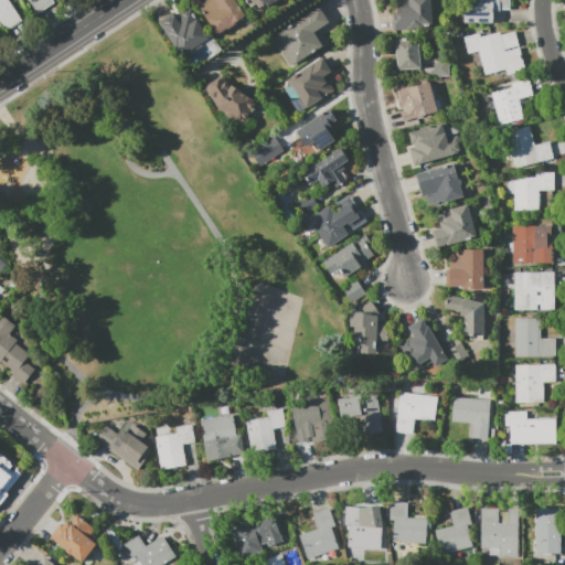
[(0,0),(7,0),(22,21),(7,31),(2,24),(0,25),(0,0)]
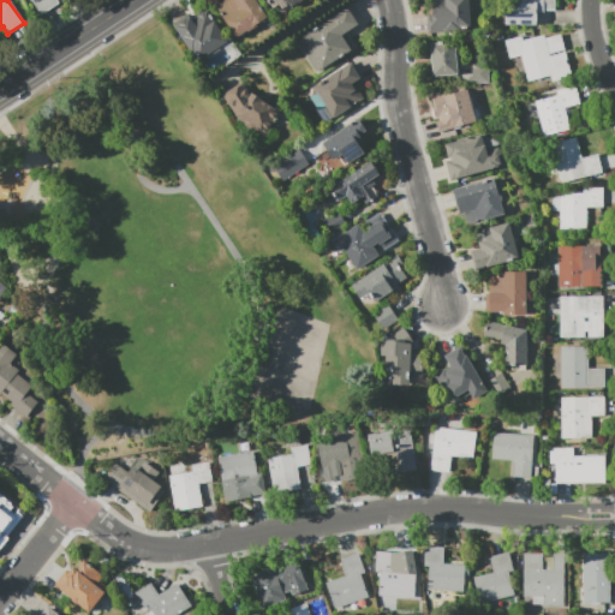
[(57,0),(59,3),(41,15),(31,0),(57,0)]
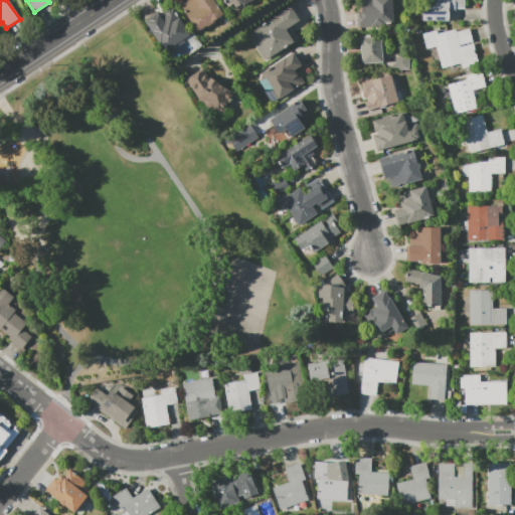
[(216,21),(208,26),(207,25),(198,31),(180,5),(187,0),(214,0),(223,14),(215,19),(216,21)]
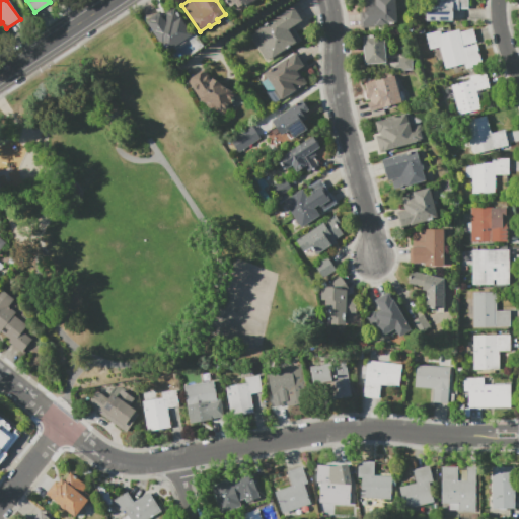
[(248,0),(225,0),(231,10),(248,0)]
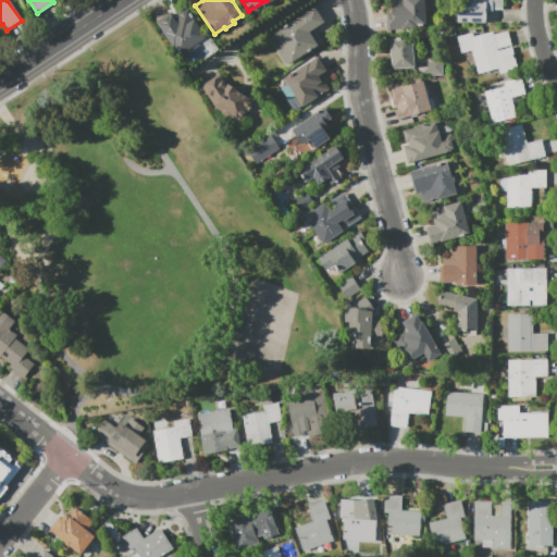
[(385,27),(384,10),(390,10),(388,0),(423,0),(425,22),(415,23),(415,25),(385,27)]
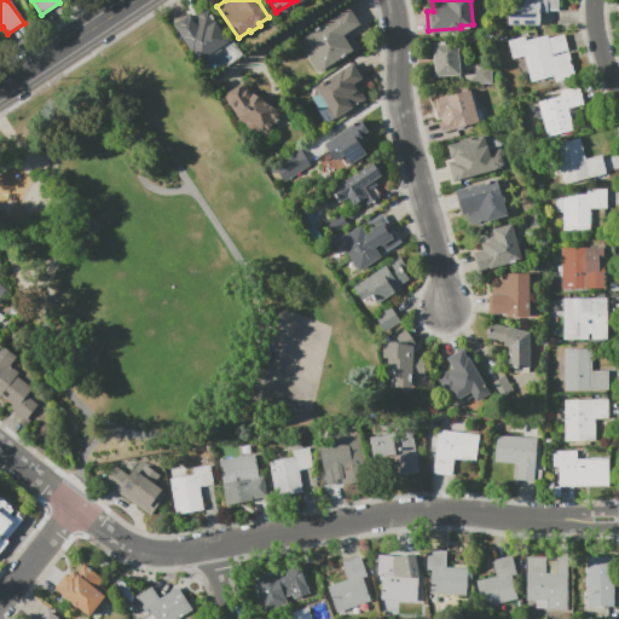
[(556,0),(556,7),(547,7),(547,9),(537,9),(537,22),(507,22),(507,0),(556,0)]
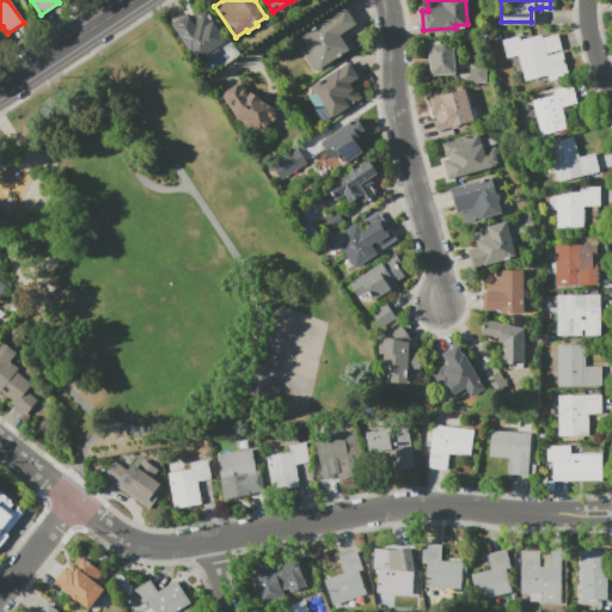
[(347,7),(357,24),(346,31),(354,46),(349,49),(350,50),(320,69),(320,67),(313,71),(295,42),(303,38),(301,36),(347,7)]
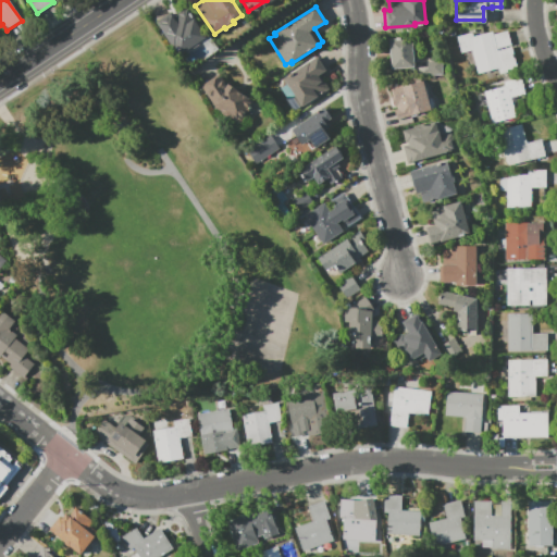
[(206,37),(181,53),(175,46),(173,48),(157,22),(171,12),(174,17),(187,9),(206,37)]
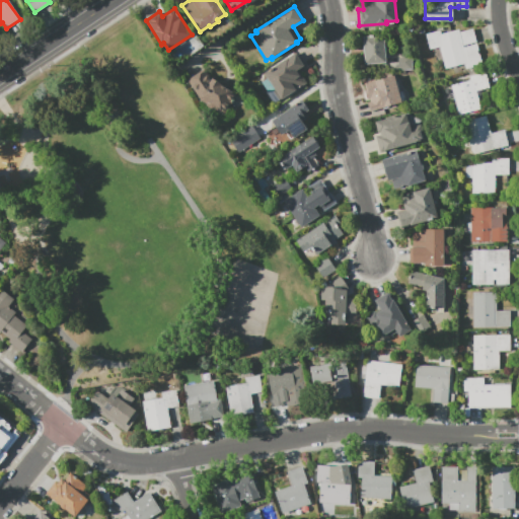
[(426,33),(439,30),(440,34),(458,29),(459,31),(472,28),(475,41),(462,45),(463,47),(476,44),(482,64),(465,68),(464,63),(445,68),(439,47),(430,49),(426,33)]
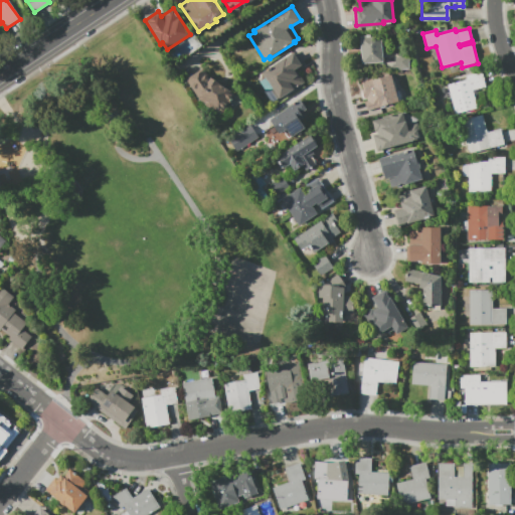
[(385,34),(386,55),(382,56),(383,61),(362,63),(360,36),(385,34)]
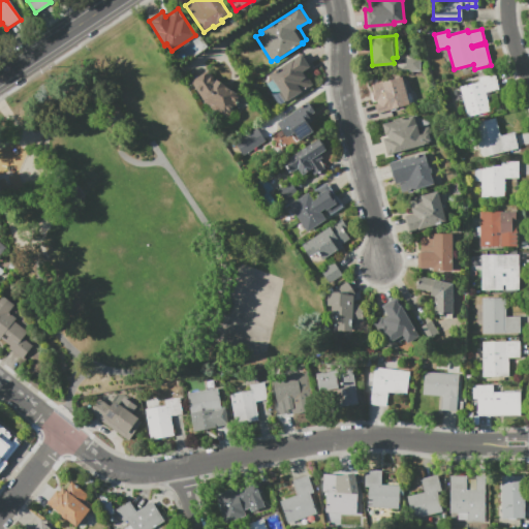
[(303,54),(312,68),(305,72),(314,87),(289,103),(269,73),(292,58),(294,60),(303,54)]
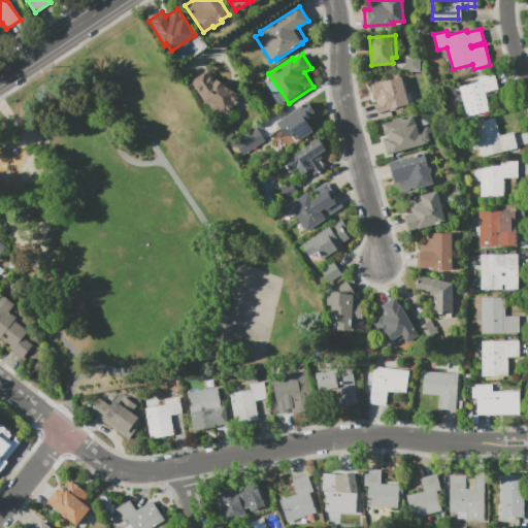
[(419,56),(420,70),(405,71),(405,56),(419,56)]
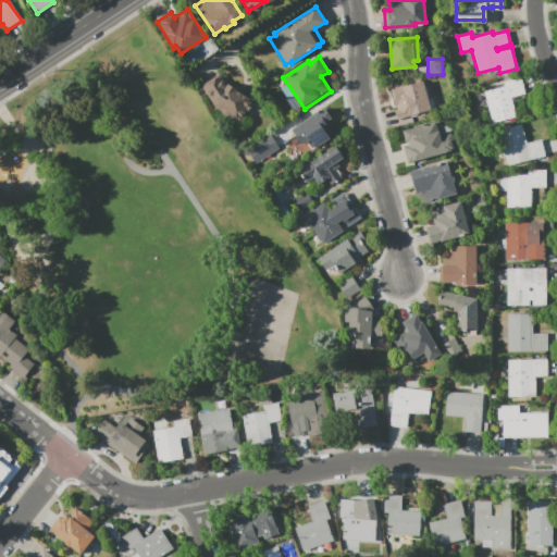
[(201,85),(220,73),(226,85),(227,84),(237,89),(237,91),(254,101),(240,122),(231,116),(227,116),(222,114),(222,111),(214,107),(214,106),(201,85)]
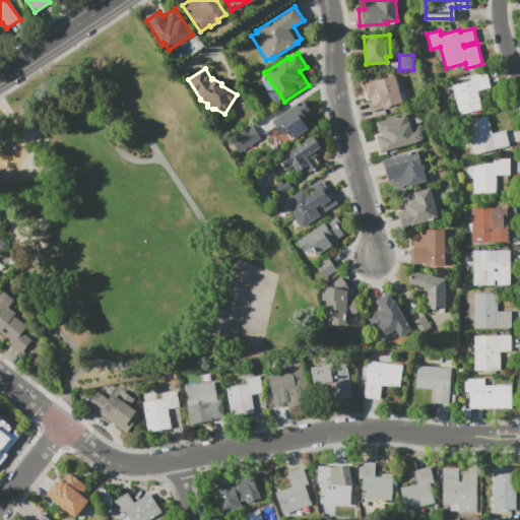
[(486,72),(490,86),(476,90),(481,109),(459,114),(452,85),(471,80),(470,76),(486,72)]
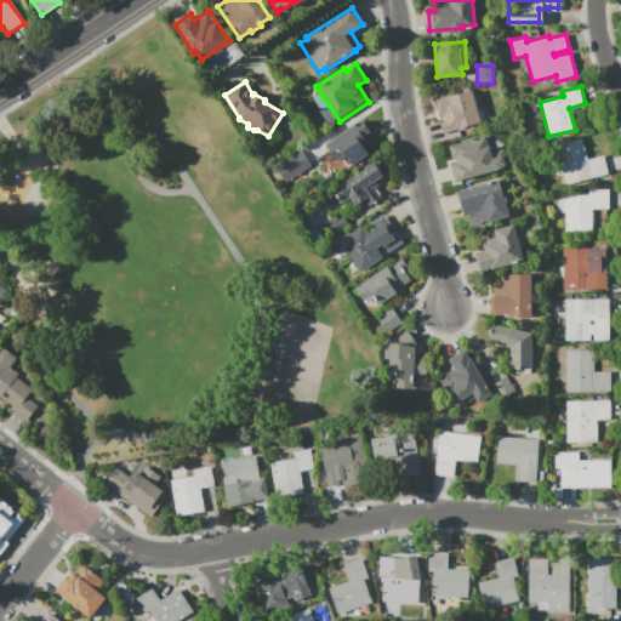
[(480,121),(443,131),(433,97),(449,92),(451,97),(472,91),(480,121)]
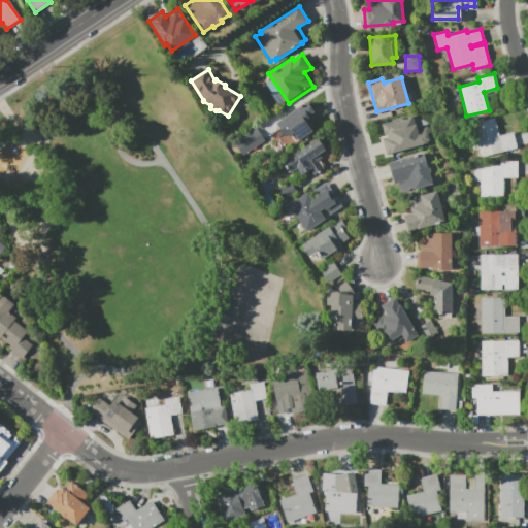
[(308,102),(316,113),(312,114),(315,119),(307,123),(312,131),(296,142),(292,134),(286,138),(275,123),(308,102)]
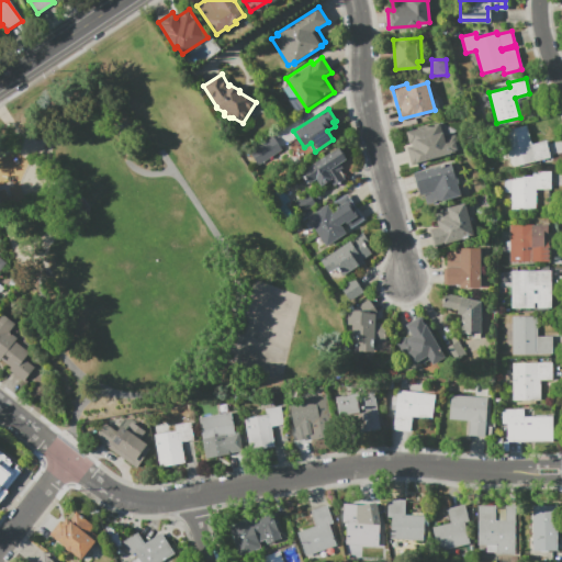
[(412,164),(407,147),(412,146),(412,143),(409,143),(406,132),(439,122),(444,137),(456,134),(460,150),(412,164)]
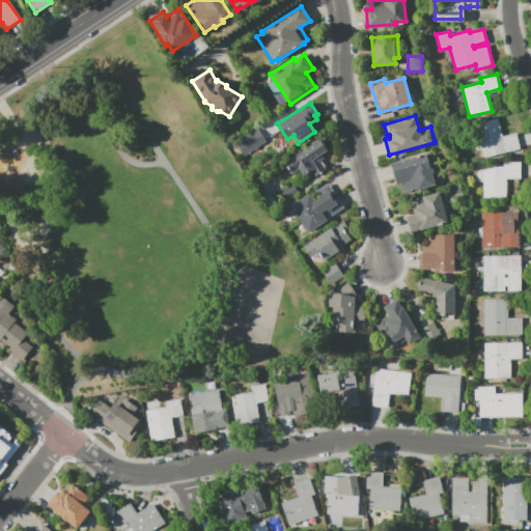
[(515,133),(520,148),(483,158),(474,124),(497,118),(502,136),(515,133)]
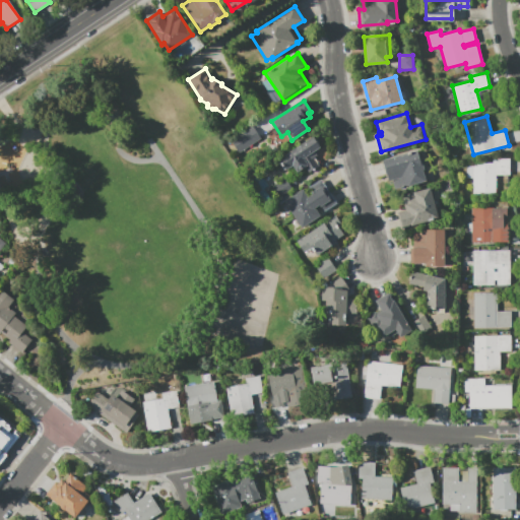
[(239,152),(232,140),(253,126),(260,138),(239,152)]
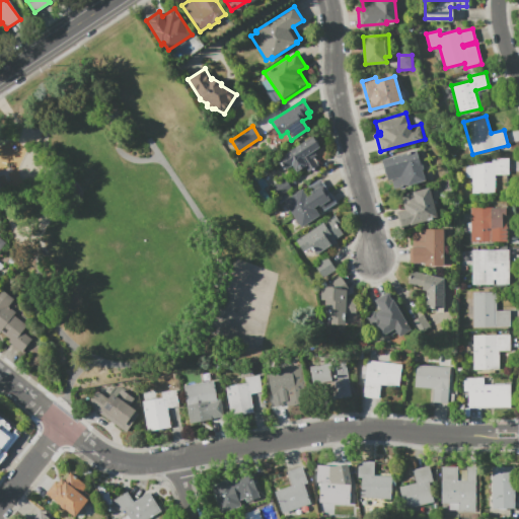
[(319,164),(309,171),(305,167),(297,172),(293,165),(286,169),(279,157),(313,136),(320,147),(314,151),(317,156),(315,157),(319,164)]
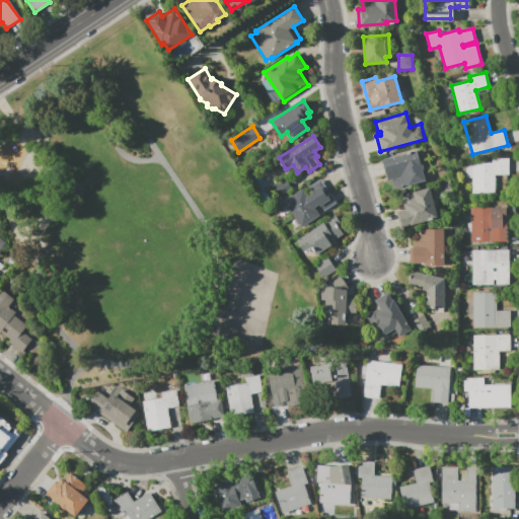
[(422,169),(425,179),(394,189),(391,179),(388,179),(382,159),(417,150),(420,160),(422,159),(424,168),(422,169)]
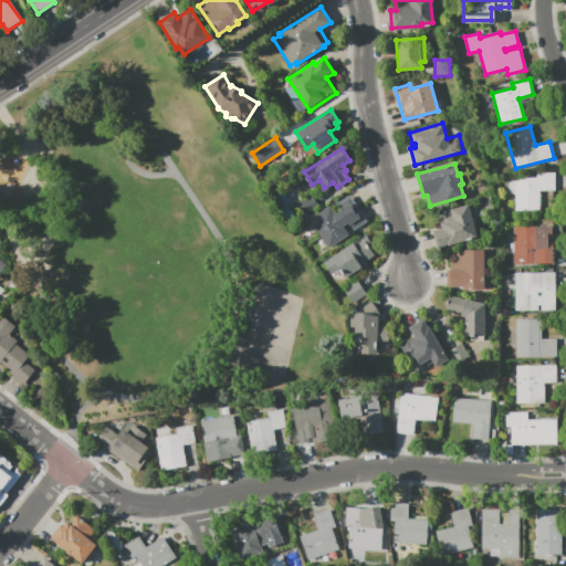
[(540,210),(515,210),(514,194),(509,194),(507,179),(514,179),(514,177),(536,177),(536,173),(554,173),(554,190),(540,190),(540,210)]
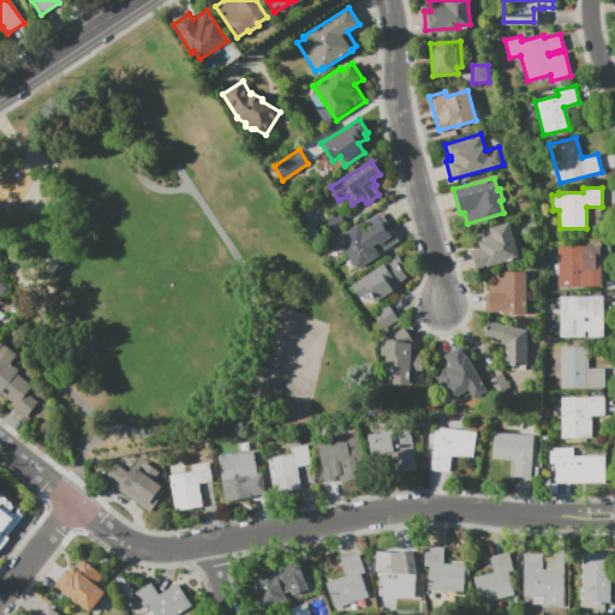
[(347,226),(332,236),(322,221),(338,210),(347,226)]
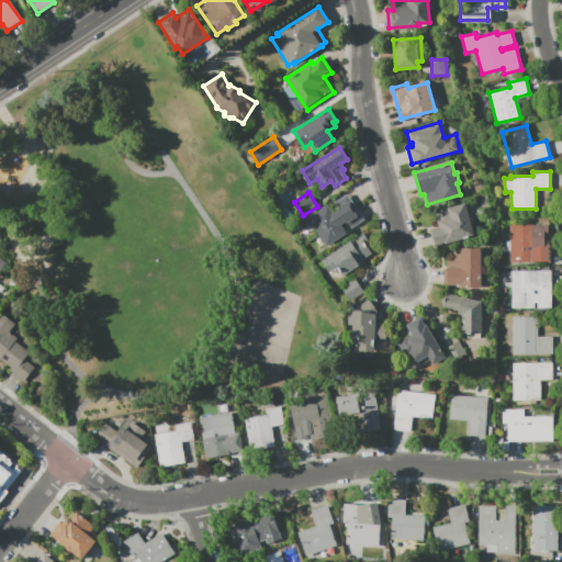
[(317,232),(308,217),(327,204),(333,212),(337,209),(336,208),(337,208),(334,203),(346,194),(355,206),(317,232)]
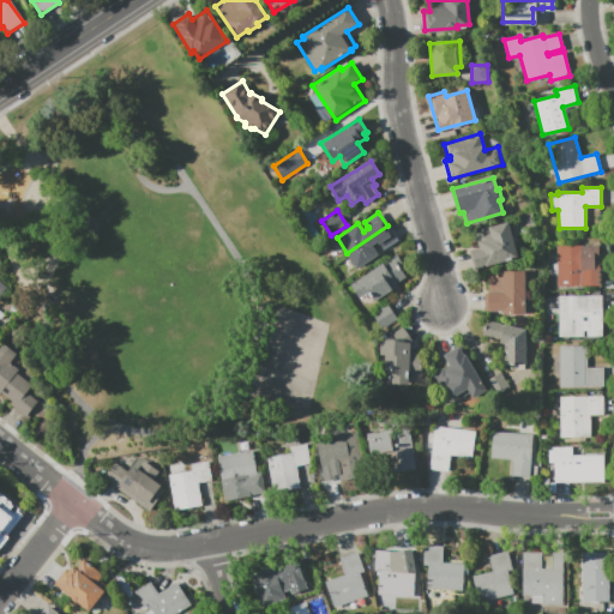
[(469,251),(480,248),(477,242),(475,230),(509,221),(513,242),(518,257),(474,269),(469,251)]
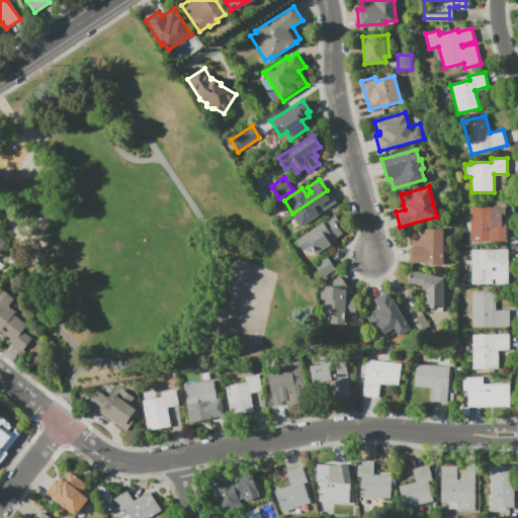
[(292,213),(327,190),(334,201),(328,205),(323,209),(321,206),(320,204),(319,205),(318,203),(315,206),(314,206),(319,214),(301,226),(292,213)]
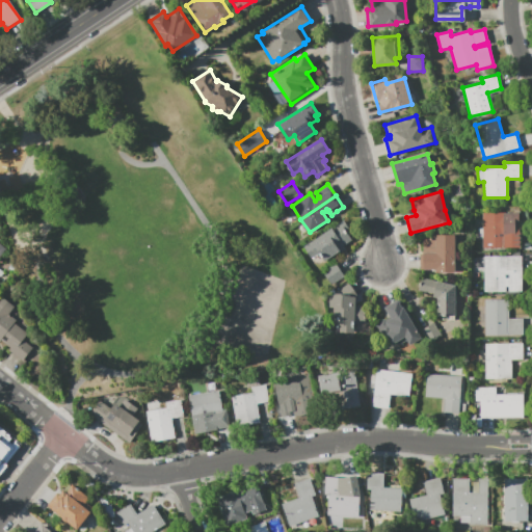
[(520,231),(521,247),(483,247),(482,212),(506,212),(506,231),(520,231)]
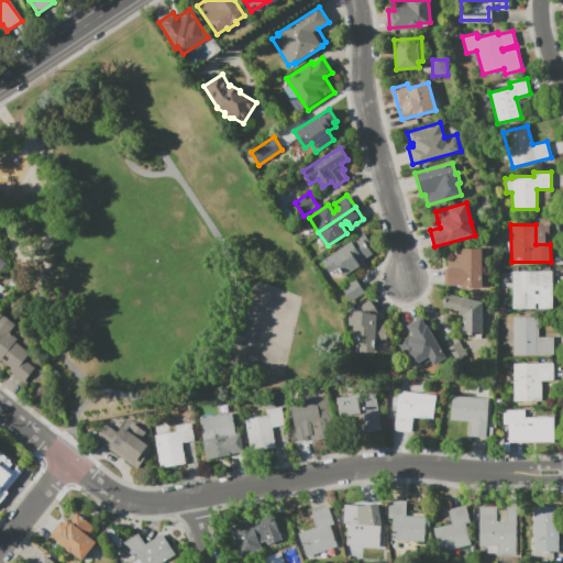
[(364,233),(370,242),(366,244),(372,253),(363,260),(365,263),(359,267),(357,266),(344,275),(339,267),(330,273),(322,261),(364,233)]
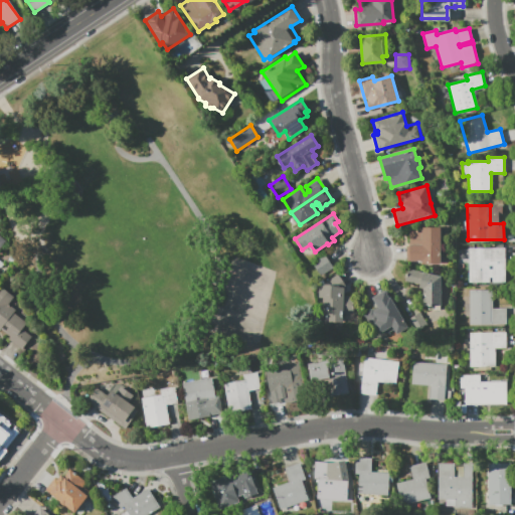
[(421,227),(441,227),(441,263),(422,263),(422,260),(405,260),(405,245),(409,245),(409,230),(421,230),(421,227)]
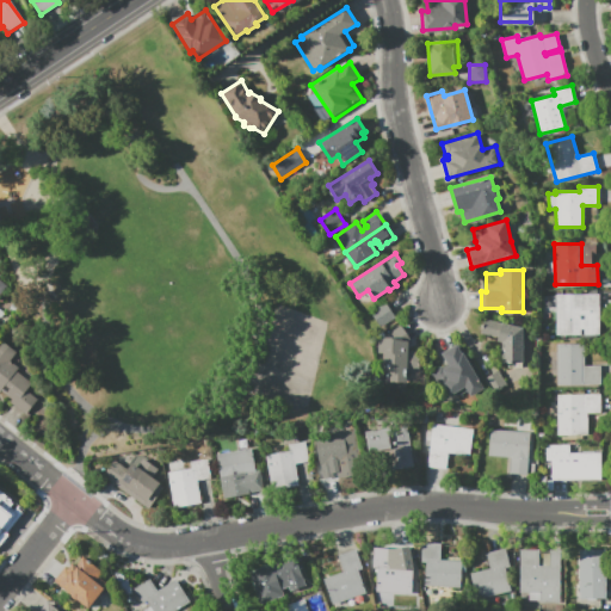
[(598,294),(598,312),(582,312),(582,334),(556,334),(556,294),(598,294)]
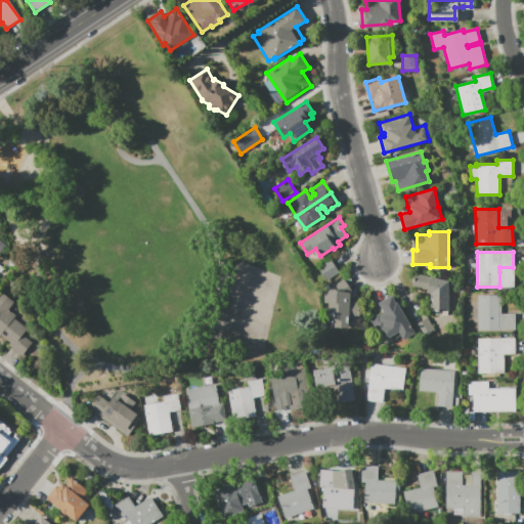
[(339,271),(326,280),(318,268),(331,259),(339,271)]
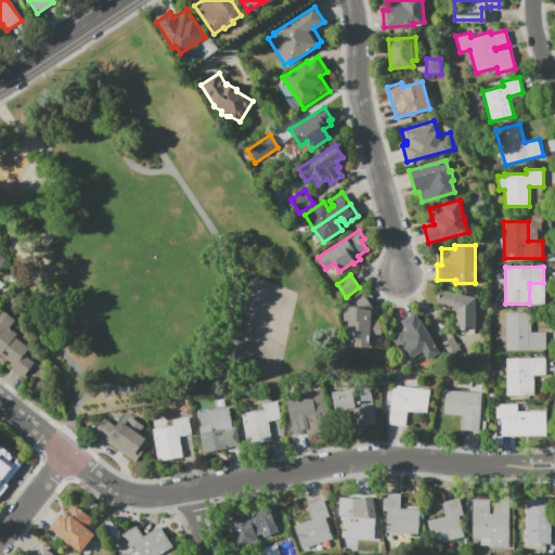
[(475,333),(461,334),(461,328),(456,328),(456,310),(451,309),(452,306),(436,302),(439,289),(475,297),(475,333)]
